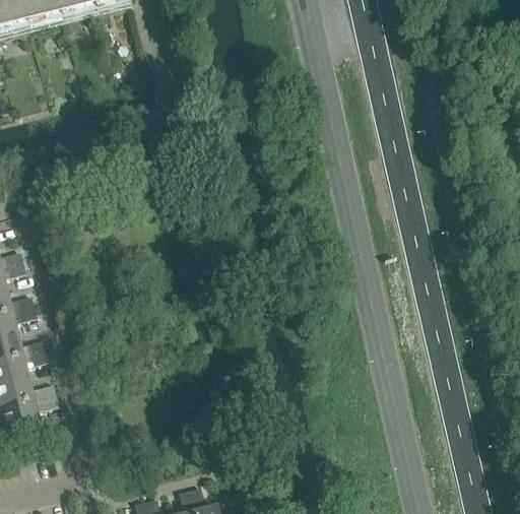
[(0,0),(0,34),(131,1),(131,0),(0,0)]
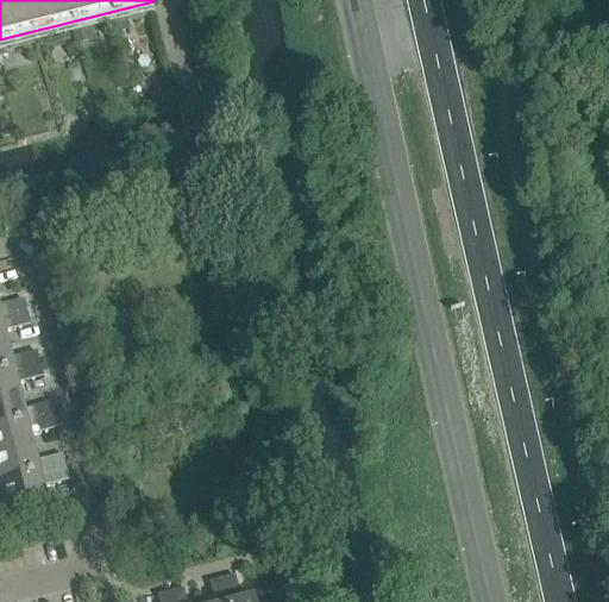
[(79,38),(69,41),(73,51),(81,49),(79,38)]
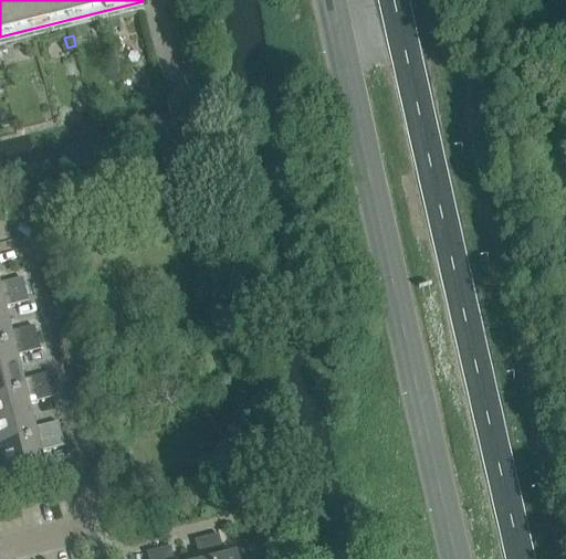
[(0,292),(25,286),(22,275),(0,280),(0,292)]
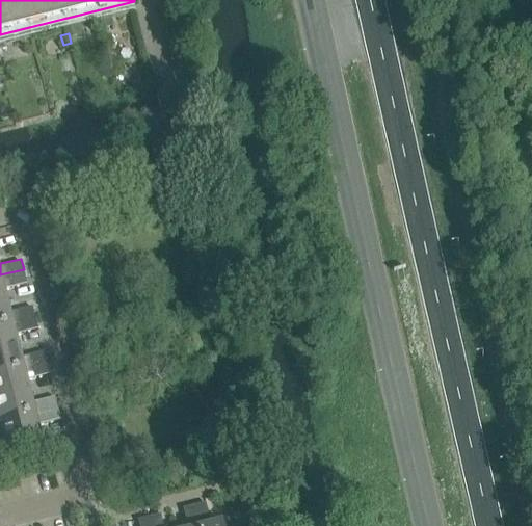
[(24,269),(0,274),(0,299),(7,297),(4,286),(27,281),(24,269)]
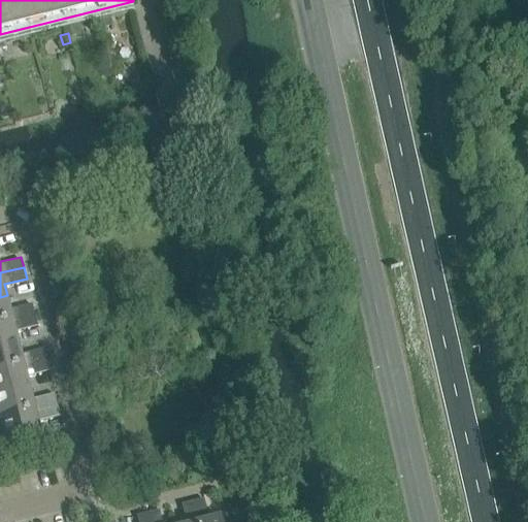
[(7,295),(0,297),(0,321),(35,313),(32,301),(10,306),(7,295)]
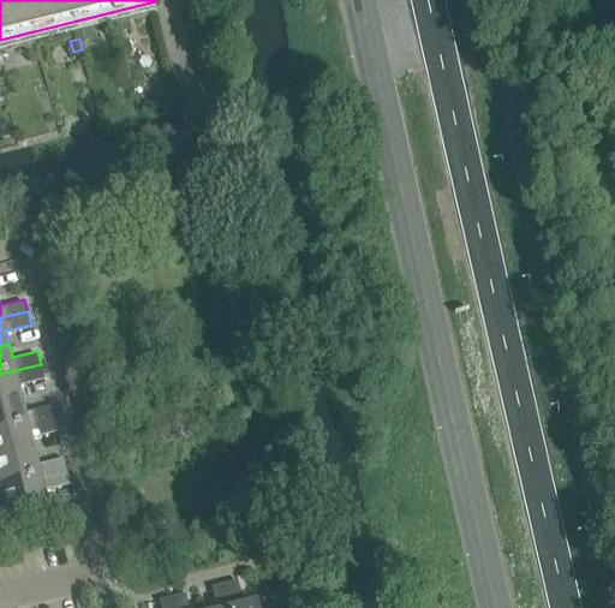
[(0,401),(22,397),(18,383),(43,376),(41,364),(0,374),(0,401)]
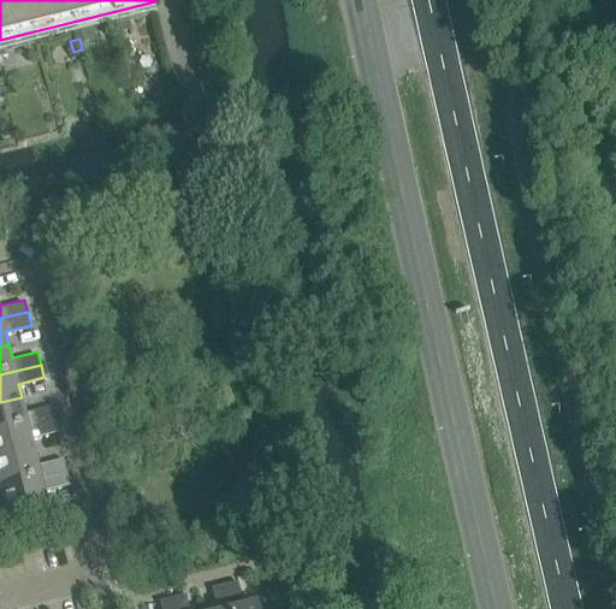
[(22,397),(0,402),(0,430),(54,417),(51,403),(24,411),(22,397)]
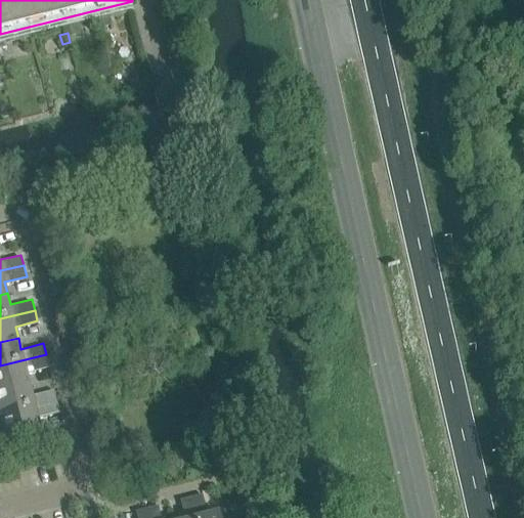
[(27,371),(48,365),(46,354),(0,365),(0,389),(30,382),(27,371)]
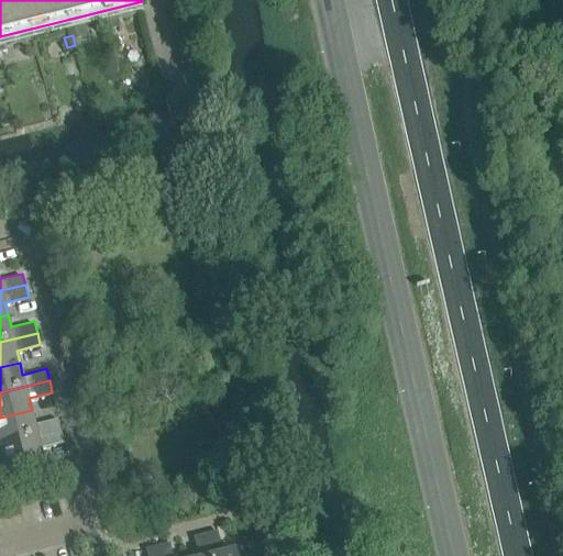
[(32,410),(0,418),(0,443),(61,429),(58,417),(34,422),(32,410)]
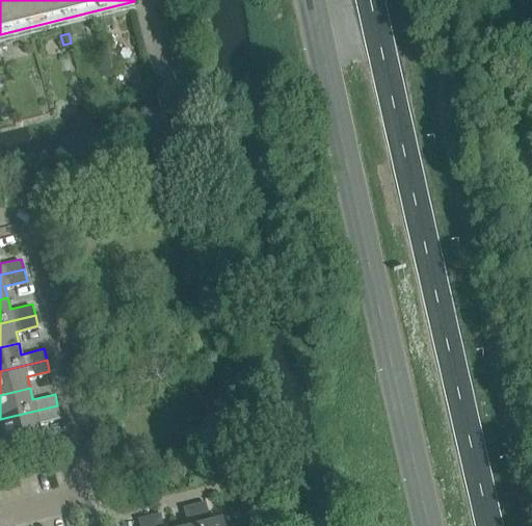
[(57,405),(0,419),(0,421),(5,443),(42,434),(38,421),(60,416),(57,405)]
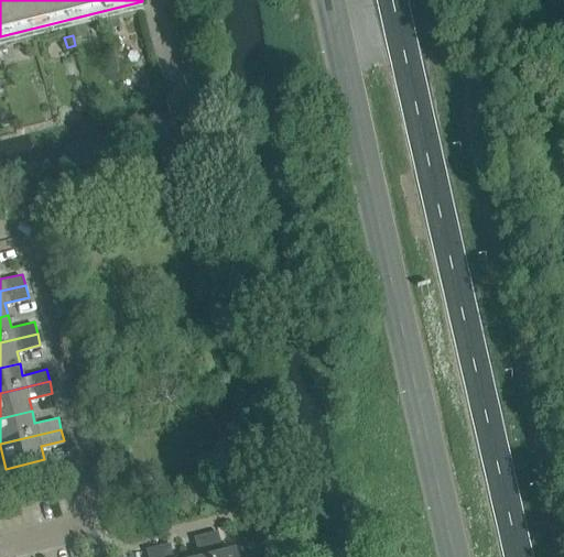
[(206,532),(212,556),(238,556),(237,549),(224,553),(218,528),(206,532)]
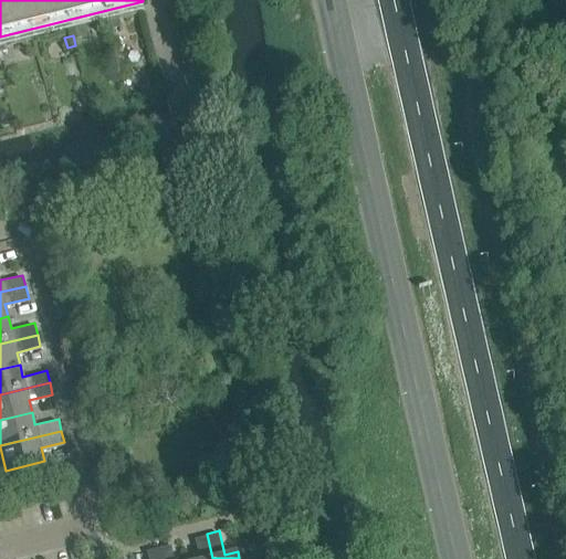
[(195,537),(200,558),(212,558),(207,534),(195,537)]
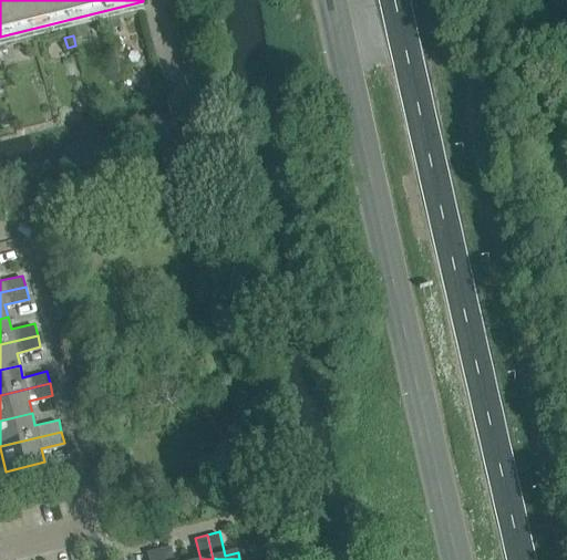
[(175,559),(171,543),(160,547),(162,559),(175,559)]
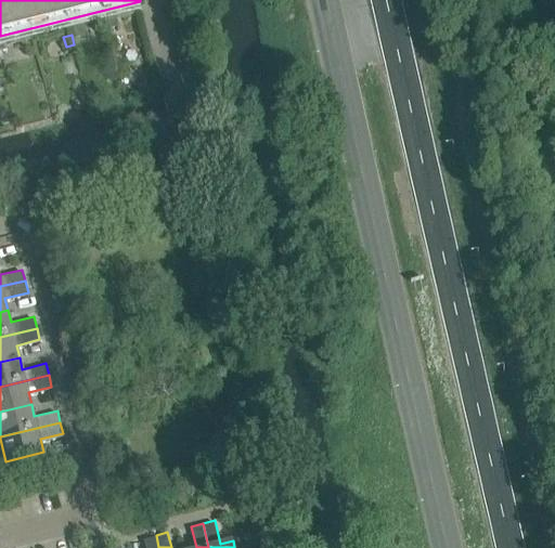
[(146,547),(158,547),(156,535),(144,538),(146,547)]
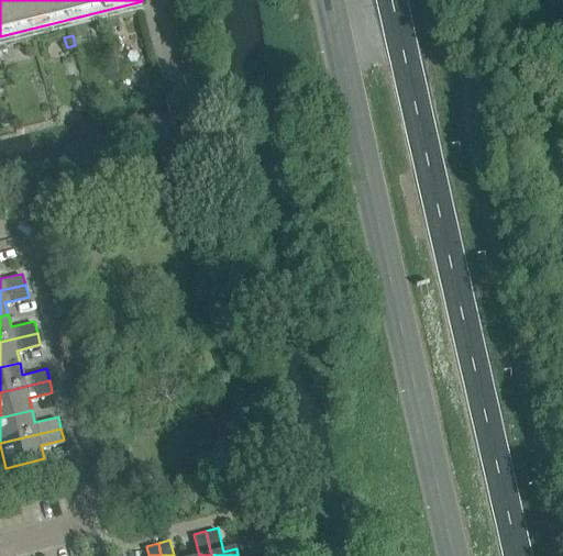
All buildings are outlined.
